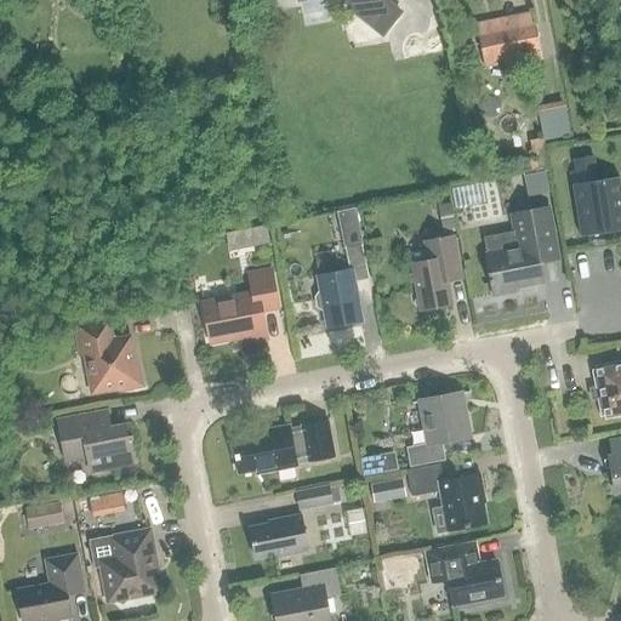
[(349,0),(351,1),(351,5),(352,9),(353,11),(382,34),(400,11),(386,0),(349,0)]
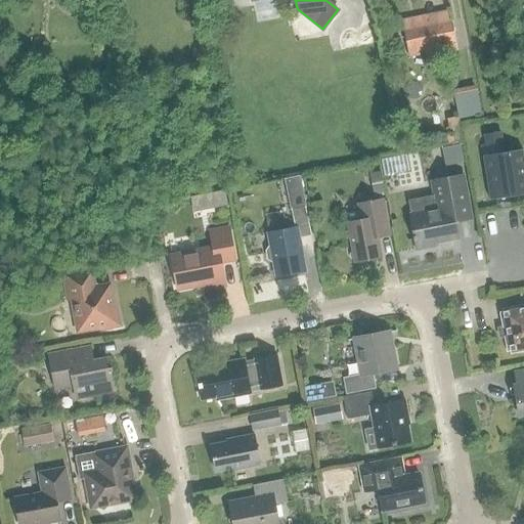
[(449,22),(403,31),(408,56),(440,50),(441,57),(455,54),(449,22)]
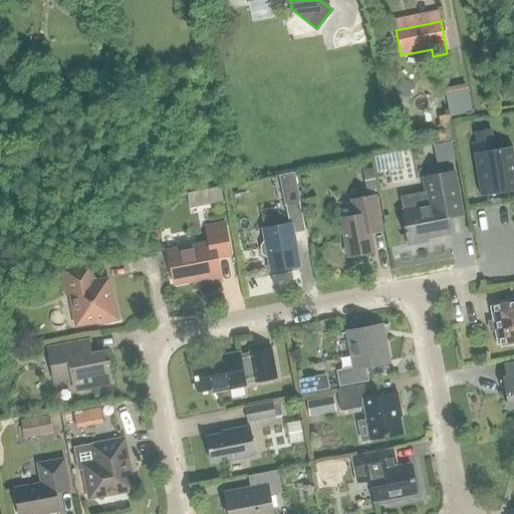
[(454,139),(450,114),(438,116),(440,125),(442,141),(454,139)]
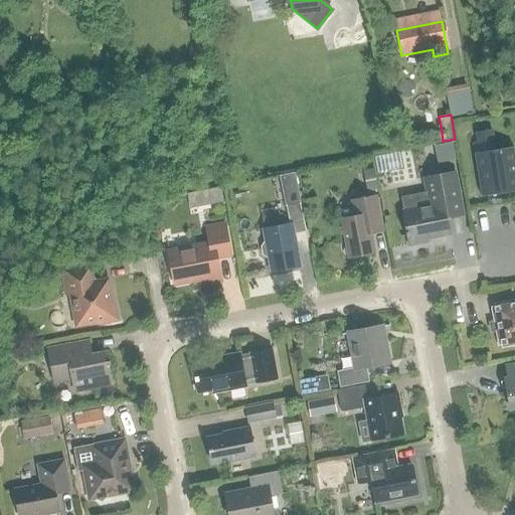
[(514,152),(514,147),(495,150),(492,130),(476,133),(478,142),(473,143),(482,196),(506,192),(514,190),(514,152)]
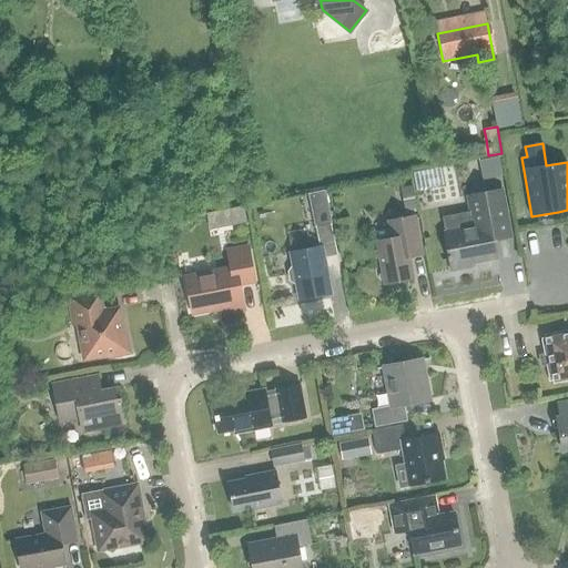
[(324,191),(308,194),(320,247),(291,253),(294,267),(291,267),(287,273),(290,282),(294,284),(297,284),(301,301),(330,295),(323,259),(337,256),(324,191)]
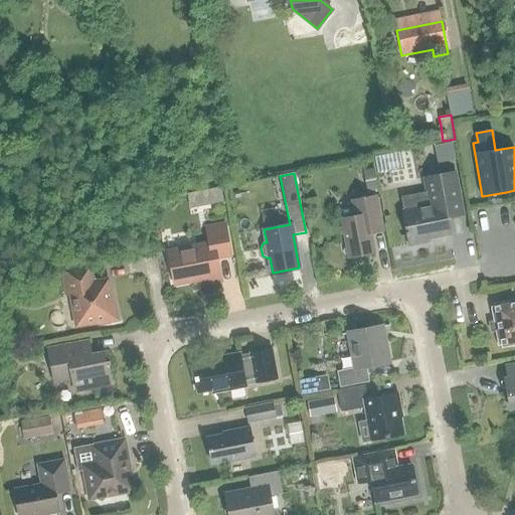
[(363,175),(366,192),(378,190),(374,173),(363,175)]
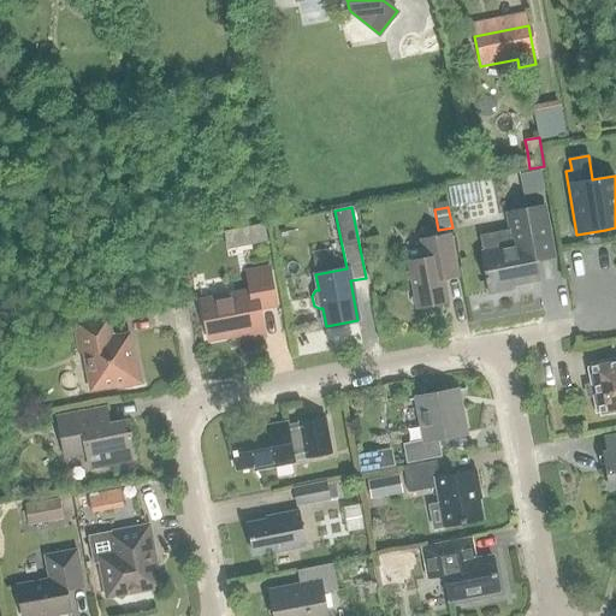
[(487,283),(490,295),(511,290),(510,286),(538,282),(534,260),(554,256),(544,207),(507,214),(511,236),(484,241),(483,235),(481,236),(484,252),(481,252),(486,278),(485,278),(486,283),(487,283)]
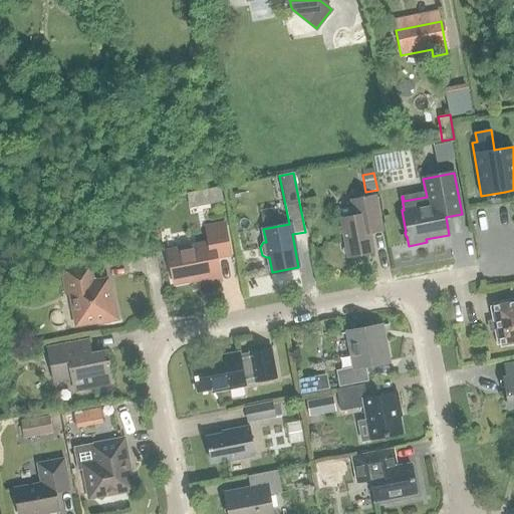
[(220,187),(188,193),(191,208),(223,202),(220,187)]
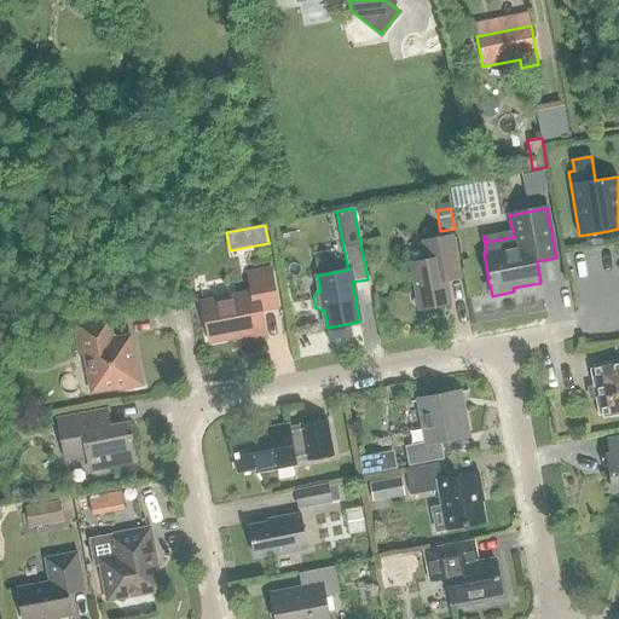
[(410,264),(420,310),(450,304),(444,272),(458,270),(452,236),(423,242),(427,260),(410,264)]
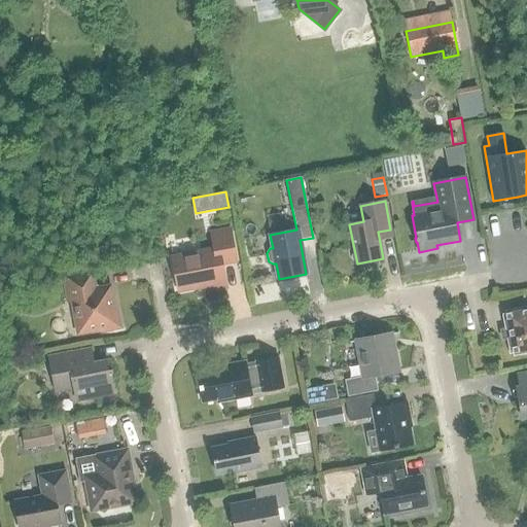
[(214,250),(174,258),(171,244),(170,244),(178,291),(207,286),(208,292),(226,288),(221,265),(237,261),(230,229),(211,233),(214,250)]
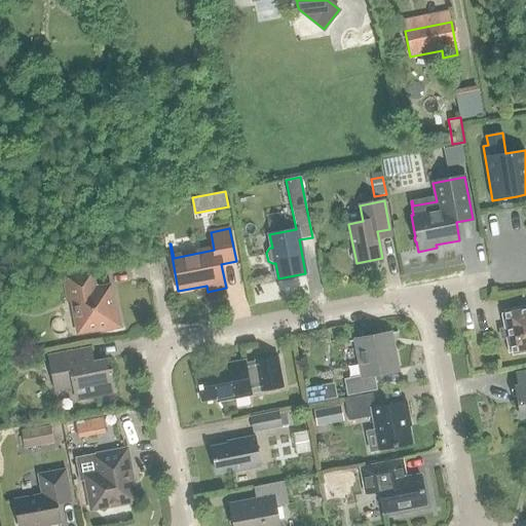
[(101,331),(120,328),(116,308),(113,309),(109,287),(98,289),(94,287),(90,271),(63,277),(67,301),(72,300),(78,333),(101,329),(101,331)]
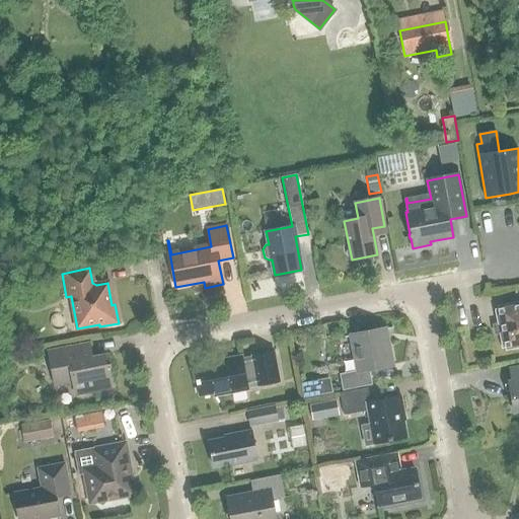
[(518,301),(497,306),(497,309),(495,310),(497,325),(500,324),(502,332),(499,334),(502,349),(505,348),(505,351),(518,348),(518,301)]
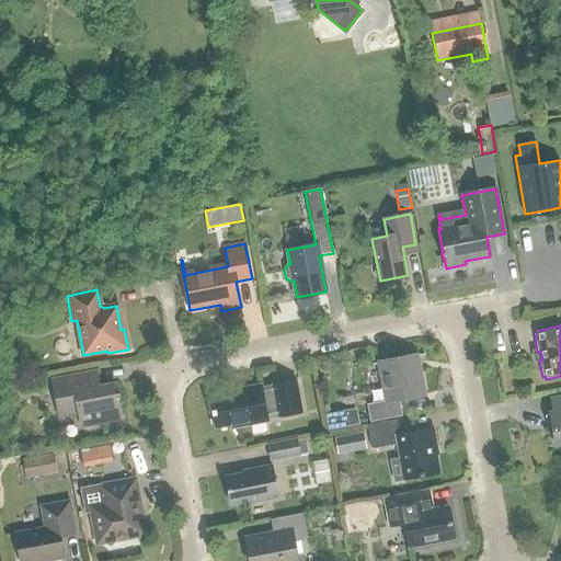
[(424,356),(424,354),(373,364),(373,366),(379,365),(386,401),(366,404),(370,423),(402,416),(399,400),(422,396),(422,391),(426,390),(423,373),(419,374),(415,357),(424,356)]
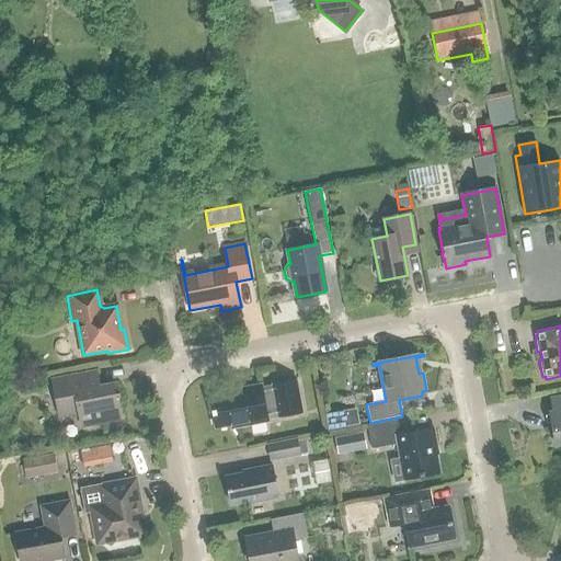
[(0,363),(0,378),(9,377),(7,363),(0,363)]
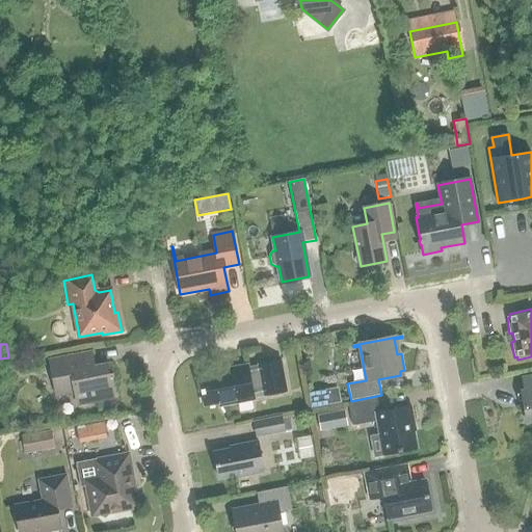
[(113,378),(112,373),(110,374),(108,364),(94,366),(90,352),(49,360),(56,397),(75,393),(77,405),(115,398),(111,378),(113,378)]
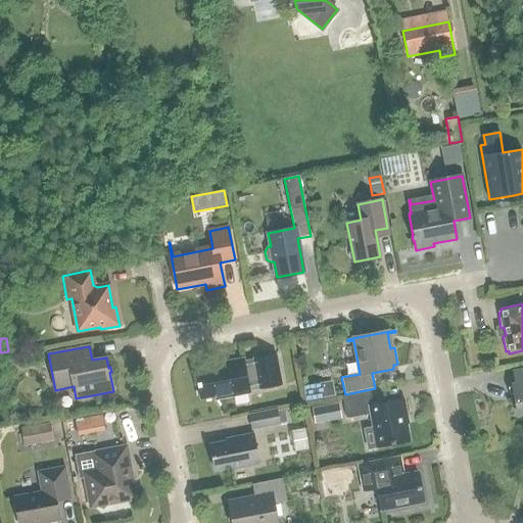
[(224,366),(195,371),(201,399),(216,396),(217,399),(249,393),(248,387),(259,385),(259,389),(281,385),(276,355),(254,360),(244,362),(243,359),(224,363),(224,366)]
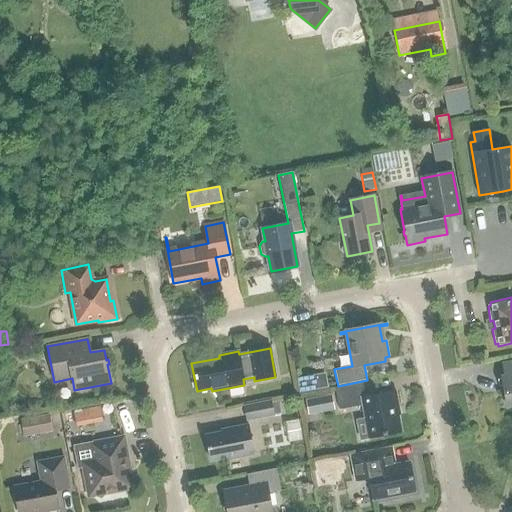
[(511,362),(503,364),(505,376),(501,376),(507,407),(511,405),(511,362)]
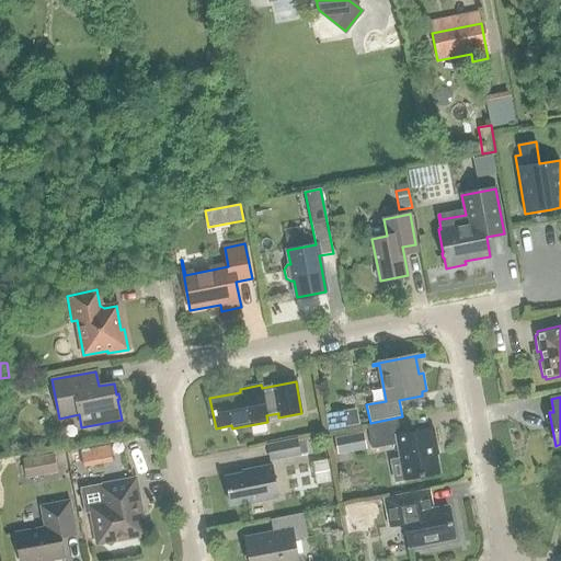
[(345,411),(324,414),(328,431),(348,427),(359,425),(356,409),(345,411)]
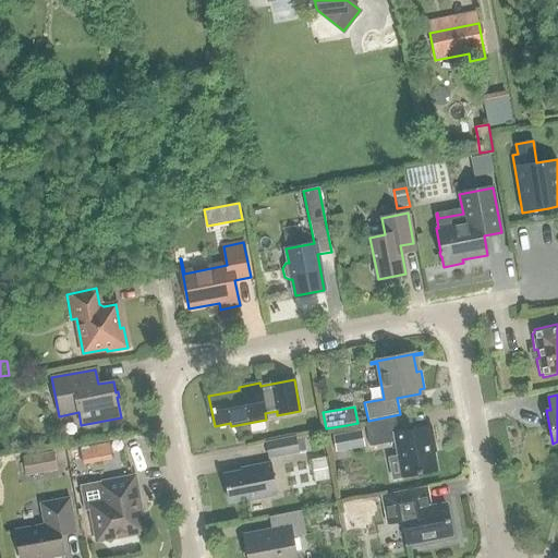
[(307,426),(312,429),(317,428),(320,424),(319,420),(315,416),(310,416),(306,421),(307,426)]
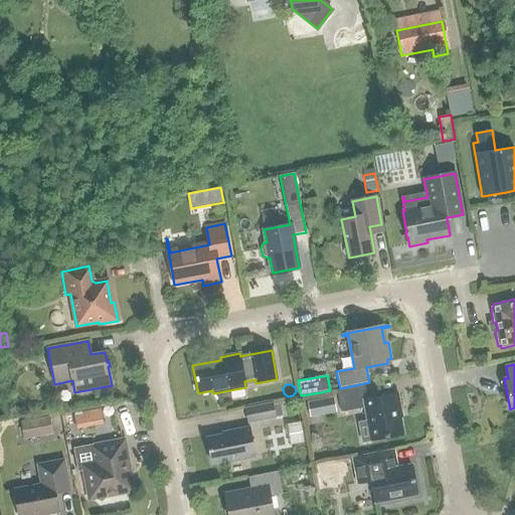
[(367,420),(358,422),(362,443),(403,435),(398,410),(400,409),(397,393),(367,399),(364,385),(337,390),(341,412),(365,408),(367,420)]
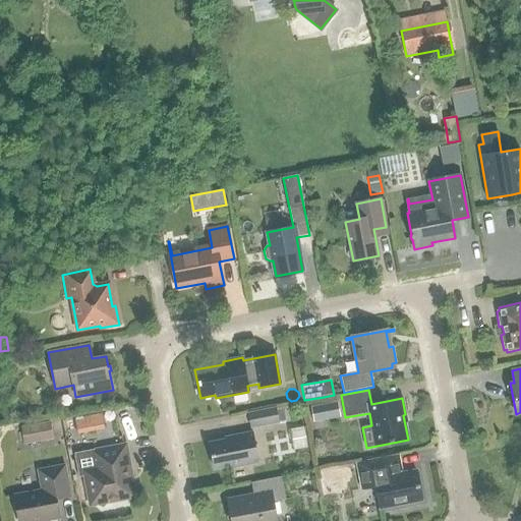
[(326,404),(310,407),(313,423),(329,420),(326,404)]
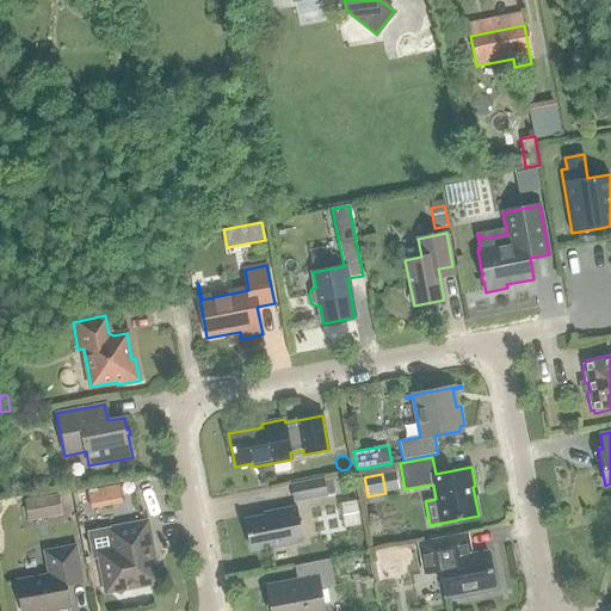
[(325,479),(291,486),(294,501),(327,495),(325,479)]
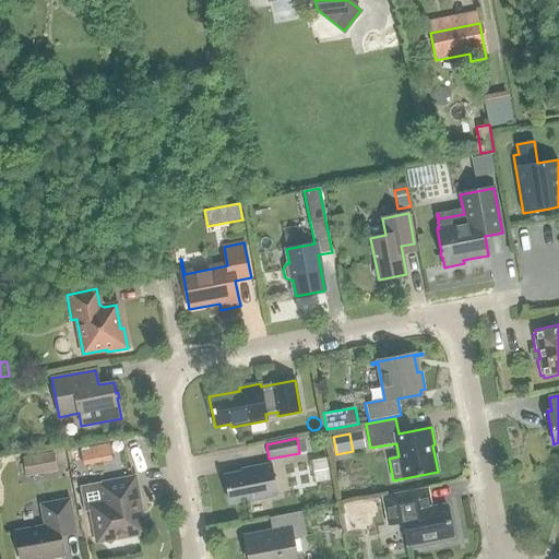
[(81,450),(84,466),(104,462),(100,445),(81,450)]
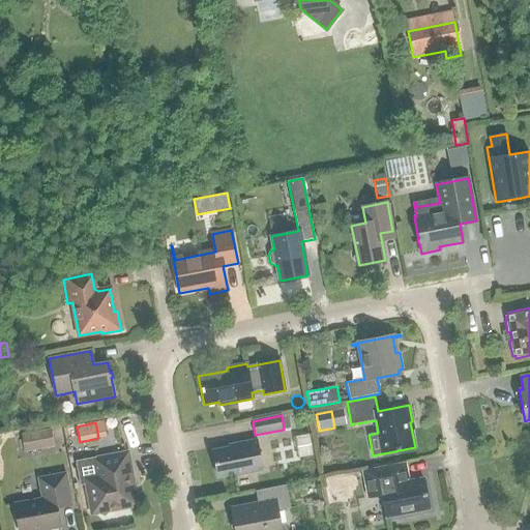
[(54,447),(51,430),(39,432),(43,449),(54,447)]
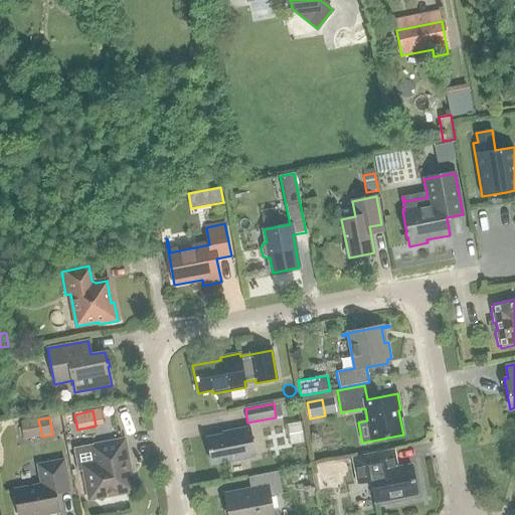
[(249,427),(222,433),(222,435),(206,438),(211,464),(227,461),(227,463),(255,457),(249,427)]
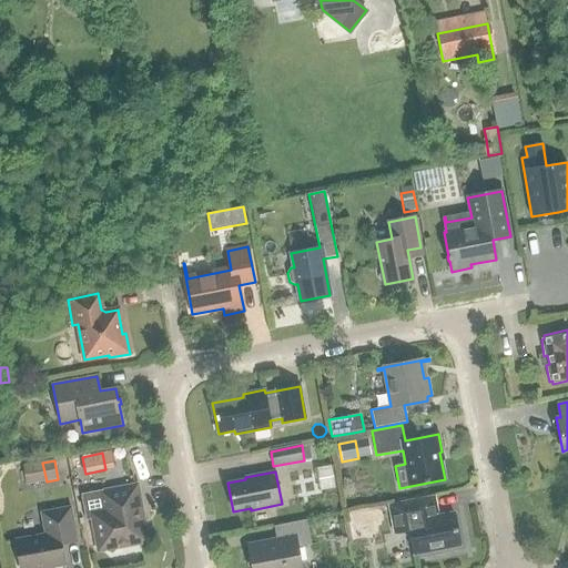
[(87,517),(93,516),(100,549),(104,549),(105,551),(112,554),(118,548),(117,546),(145,541),(142,523),(144,523),(141,506),(139,506),(135,488),(82,498),(82,494),(81,494),(85,520),(87,520),(87,517)]
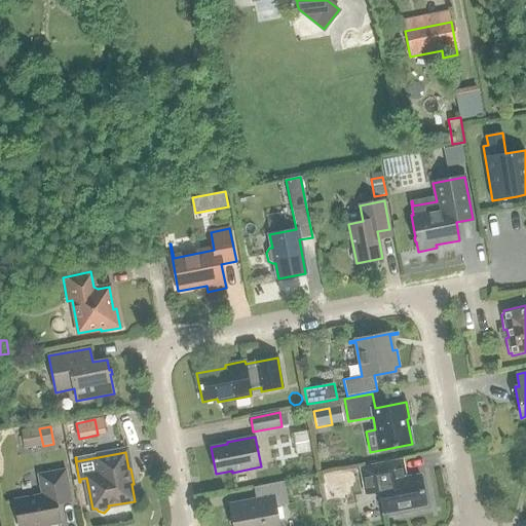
[(402,459),(360,467),(365,494),(379,491),(383,514),(426,505),(420,475),(406,478),(402,459)]
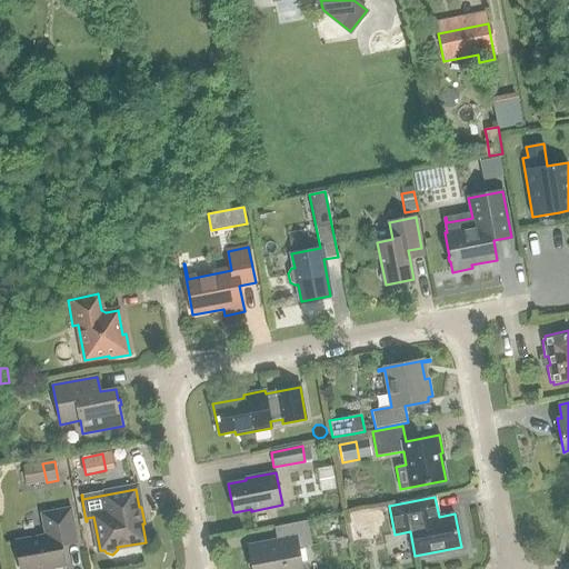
[(61,545),(77,542),(71,508),(41,513),(46,536),(16,541),(20,568),(47,568),(66,566),(61,545)]
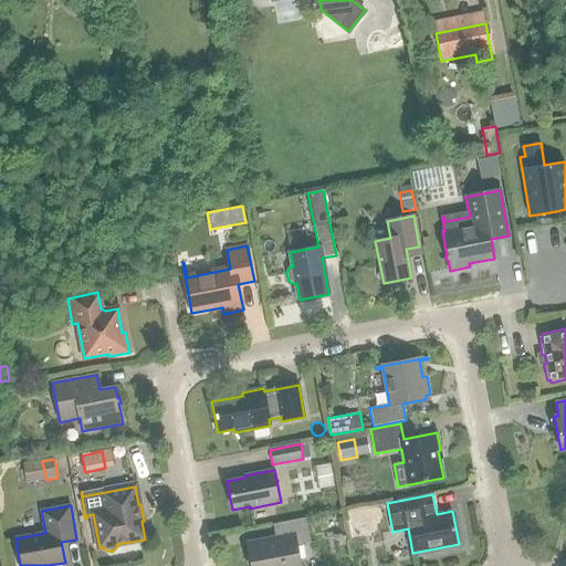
[(379,507),(350,513),(354,530),(383,524),(379,507)]
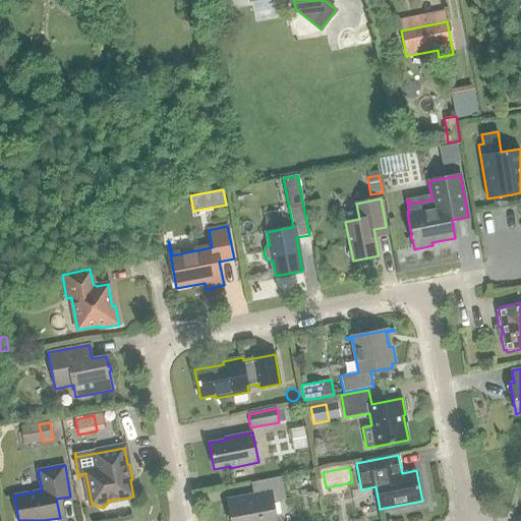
[(232,520),(276,520),(273,502),(285,500),(281,477),(251,482),(253,496),(228,500),(232,520)]
